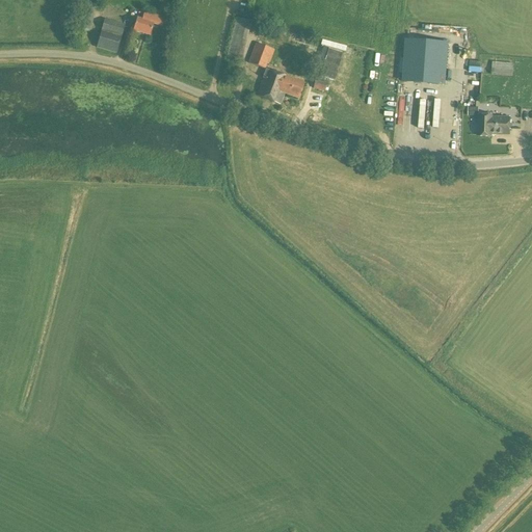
[(162,27),(165,19),(144,12),(142,20),(137,19),(133,31),(150,36),(154,24),(162,27)]
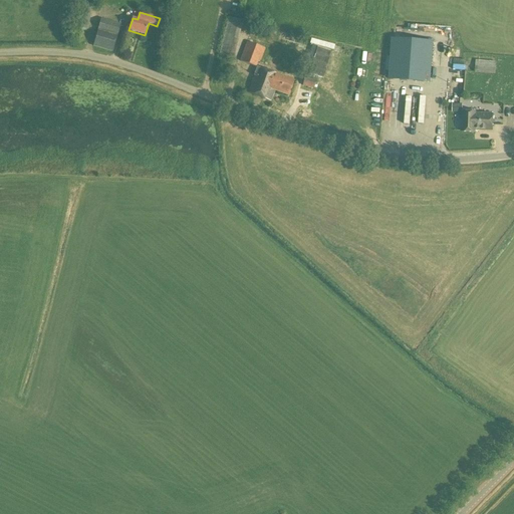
[(234,57),(243,21),(228,17),(219,54),(234,57)]
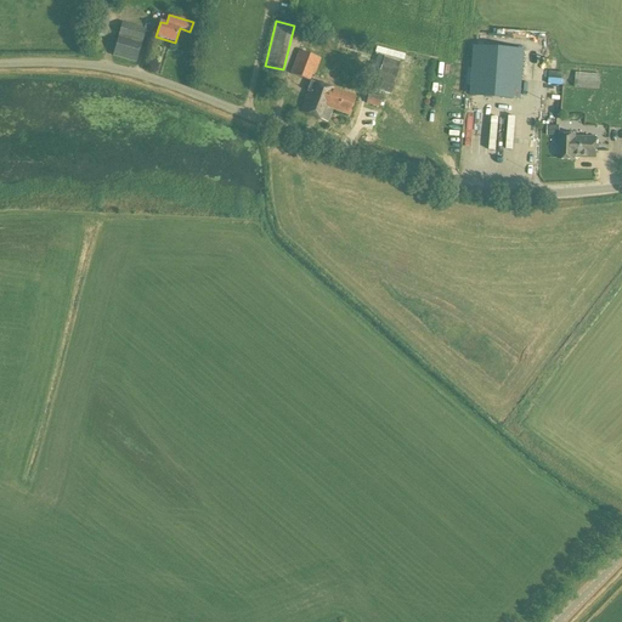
[(137,63),(145,33),(145,29),(123,23),(122,26),(113,56),(137,63)]
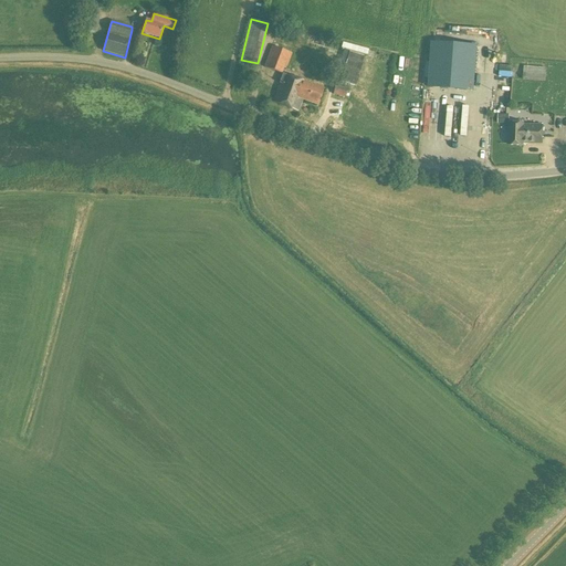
[(473,91),(477,46),(432,43),(429,87),(473,91)]
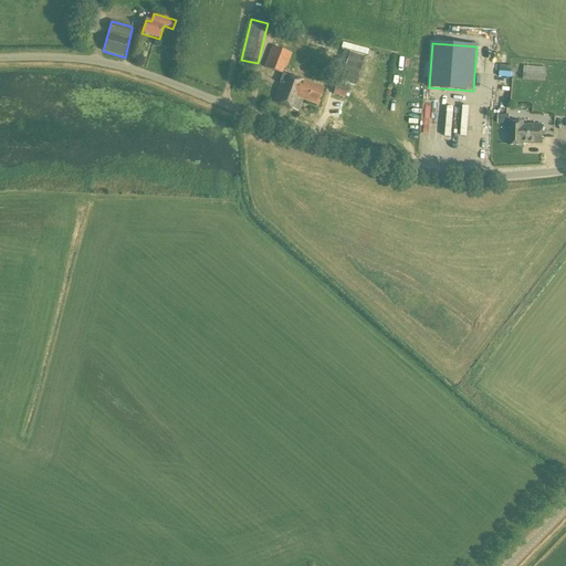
[(264,44),(260,66),(274,69),(279,46),(264,44)]
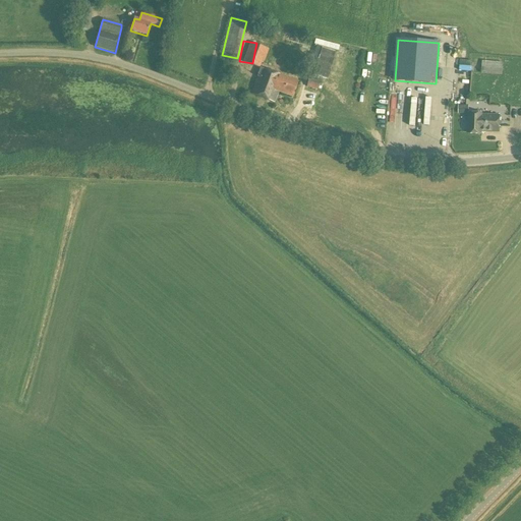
[(501,75),(503,58),(483,57),(481,73),(501,75)]
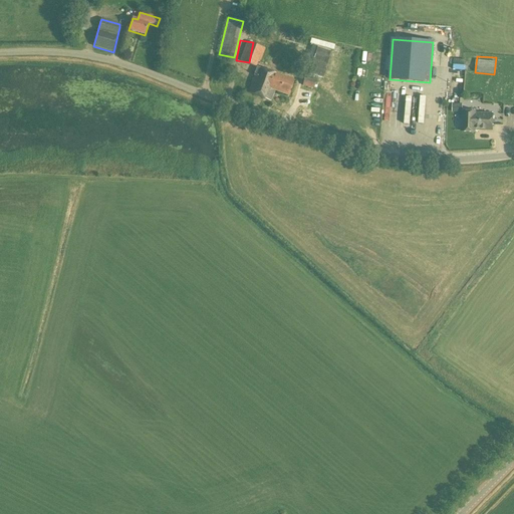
[(288,70),(264,61),(260,73),(267,75),(263,87),(287,95),(293,77),(286,75),(288,70)]
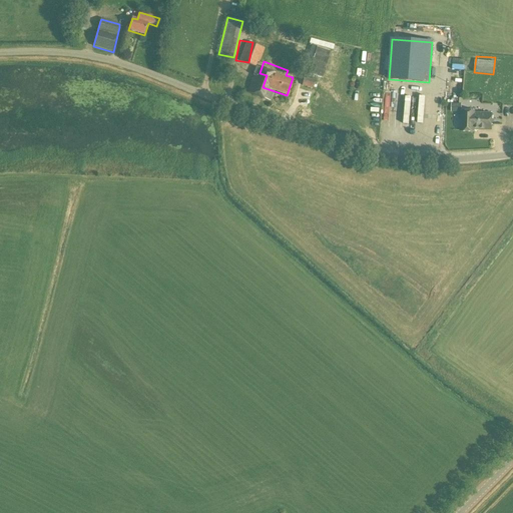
[(314,88),(316,79),(304,77),(302,85),(314,88)]
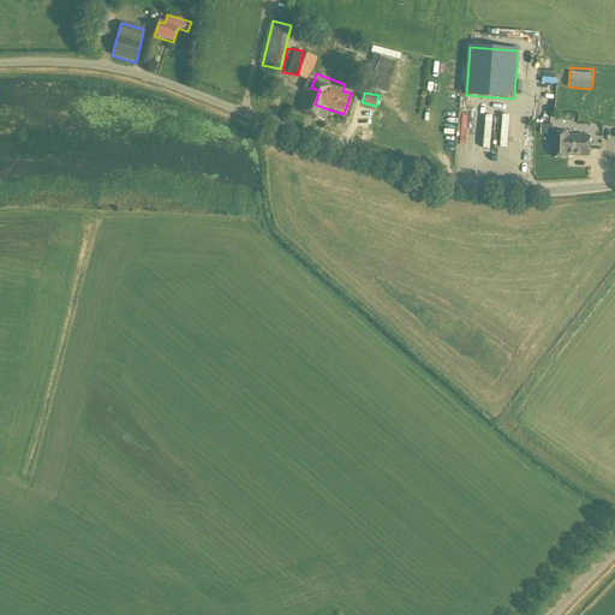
[(541,124),(541,135),(554,135),(554,125),(541,124)]
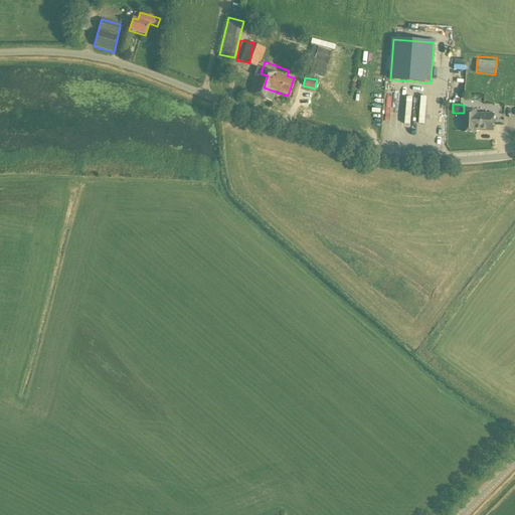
[(493,131),(494,114),(477,114),(477,112),(464,112),(464,124),(462,124),(462,131),(464,131),(464,132),(476,132),(476,130),(493,131)]
